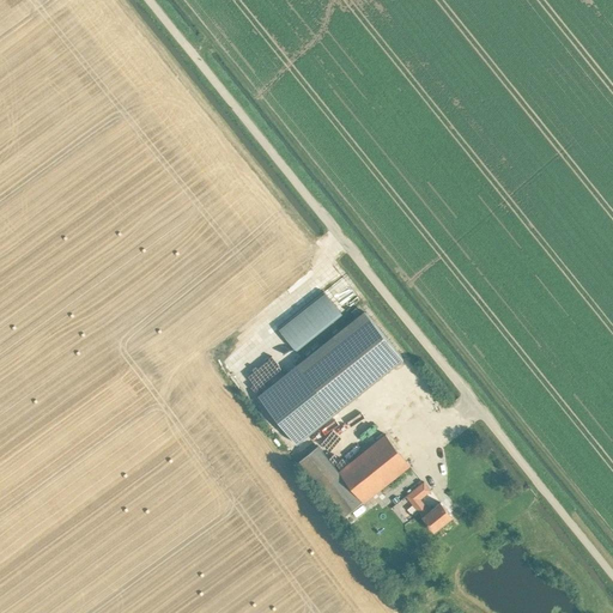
[(323,291),(278,327),(297,351),(343,315),(323,291)]
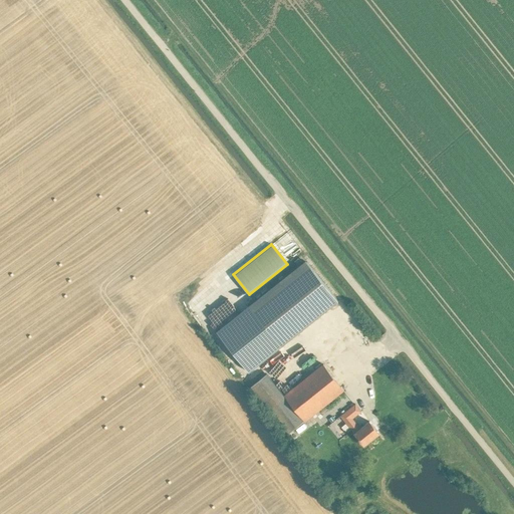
[(306,262),(217,333),(248,372),(338,301),(306,262)]
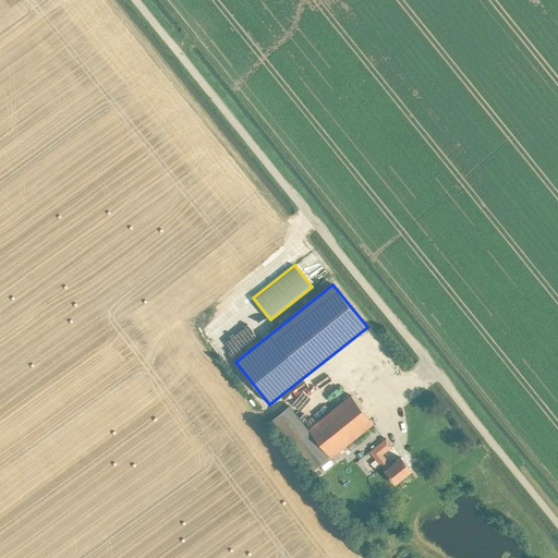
[(331,458),(374,423),(351,396),(308,429),(311,432),(330,457),(331,458)]
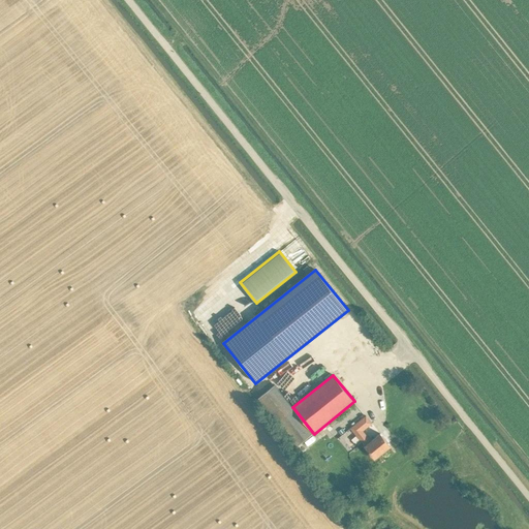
[(294,409),(293,409),(274,384),(258,398),(277,422),(298,446),(313,433),(307,426),(294,409)]
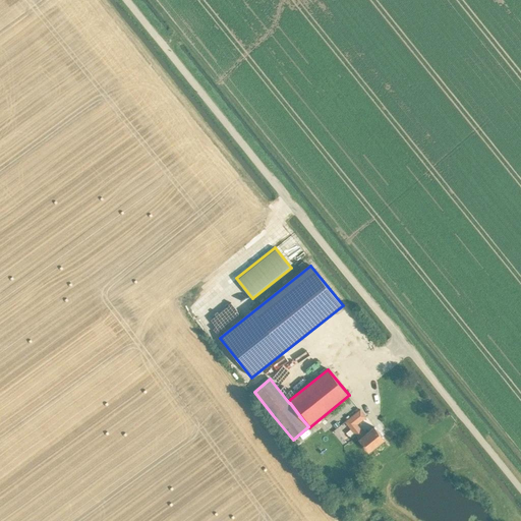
[(364,435),(356,424),(366,416),(360,409),(345,422),(369,452),(385,440),(374,426),(364,435)]
